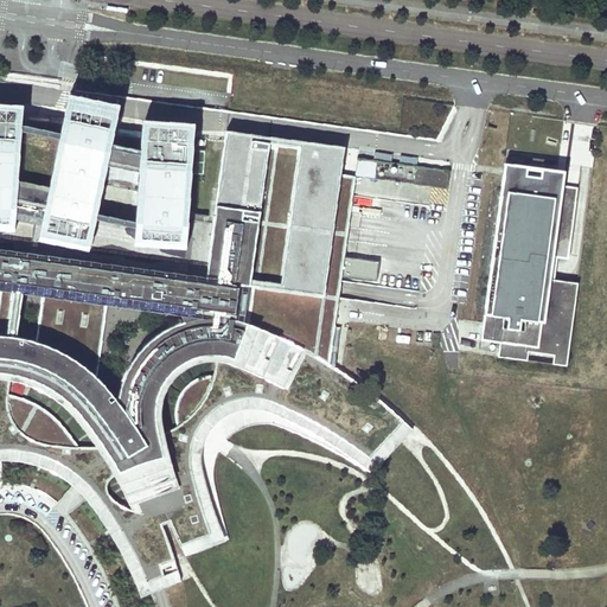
[(205,492),(199,470),(199,461),(199,452),(200,443),(204,435),(208,429),(213,422),(221,416),(229,411),(237,408),(247,407),(257,408),(266,409),(282,416),(310,429),(331,442),(353,458),(366,467),(407,425),(391,410),(378,400),(365,389),(349,377),(333,366),(334,352),(331,352),(355,177),(339,174),(343,154),(299,148),(280,283),(250,280),(268,145),(224,139),(205,278),(171,273),(190,133),(0,107),(0,452),(1,452),(16,453),(24,454),(32,455),(45,459),(59,466),(72,474),(84,485),(96,498),(108,515),(120,534),(134,558),(145,582),(177,569),(172,554),(167,538),(163,525),(168,523),(174,536),(179,547),(218,531),(212,513),(205,492)]
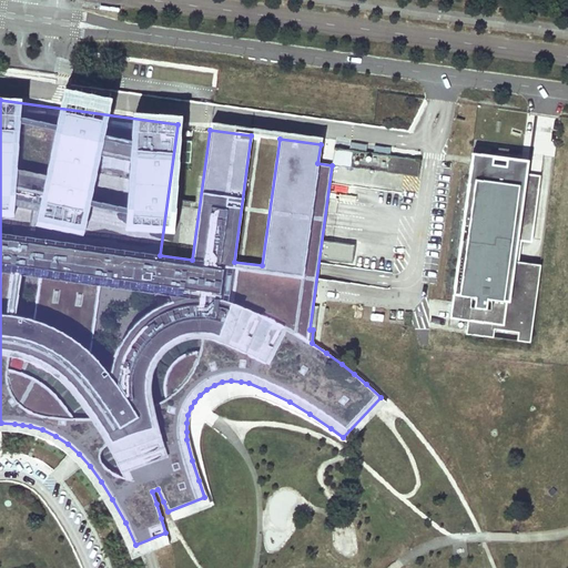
[(280,139),(321,144),(322,138),(211,123),(210,130),(251,135),(280,139)]
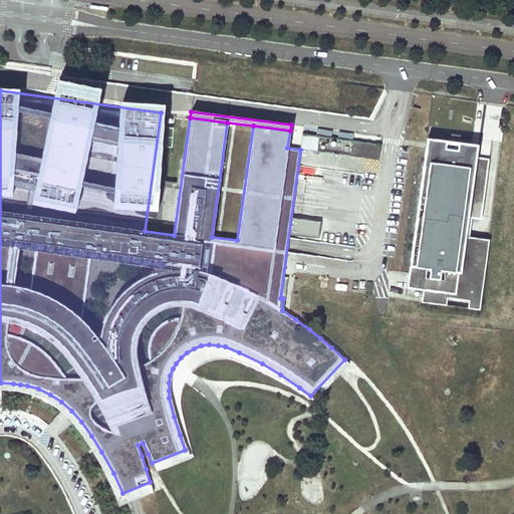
[(300,149),(377,160),(379,145),(302,135),(300,149)]
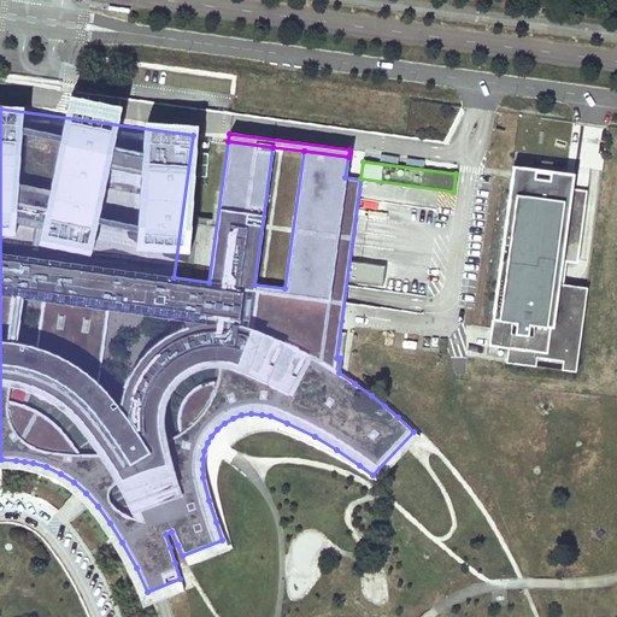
[(511,165),(487,345),(506,347),(504,362),(534,365),(535,357),(562,360),(560,370),(575,371),(586,288),(562,286),(564,260),(576,263),(585,191),(569,189),(571,174),(511,165)]
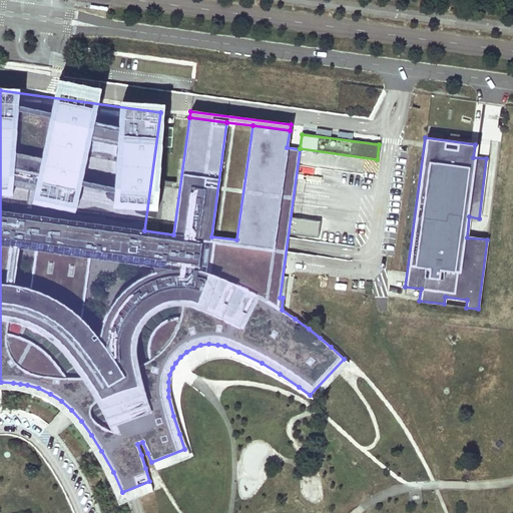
[(184,449),(151,462),(156,471),(157,470),(190,457),(186,448),(181,433),(175,416),(170,396),(169,390),(170,383),(171,375),(174,368),(177,363),(181,358),(187,353),(194,350),(201,347),(208,346),(217,346),(224,348),(237,354),(261,365),(279,376),(298,389),(314,400),(338,374),(348,363),(344,359),(310,395),(299,387),(280,374),(262,363),(238,352),(224,346),(217,345),(208,344),(200,345),(193,348),(186,352),(180,357),(175,363),(172,368),(169,375),(168,382),(168,390),(168,397),(173,416),(179,434),(184,449)]
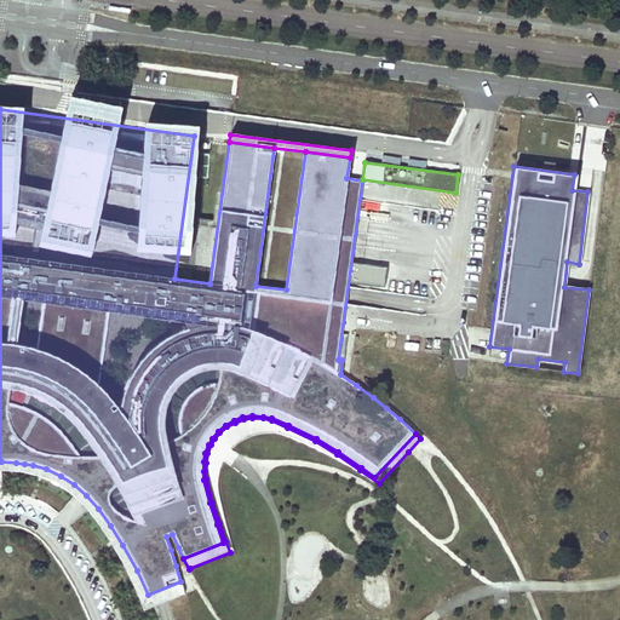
[(0,470),(1,471),(16,471),(32,474),(44,478),(57,484),(69,492),(80,501),(90,514),(103,530),(115,549),(128,574),(137,592),(143,610),(162,602),(167,601),(184,593),(181,581),(148,595),(137,570),(122,545),(110,526),(98,509),(86,495),(74,484),(61,476),(46,469),(33,465),(24,464),(16,463),(1,461),(0,461),(0,470)]
